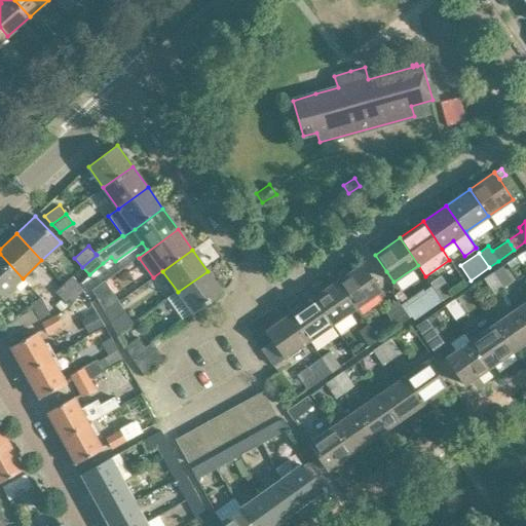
[(0,254),(0,292),(3,296),(23,278),(0,254)]
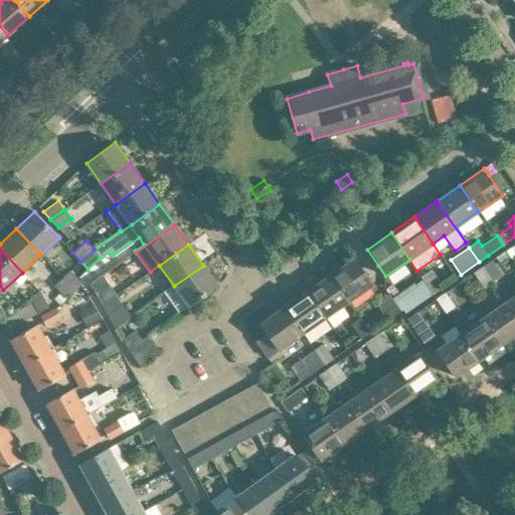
[(354,259),(330,275),(349,301),(372,285),(354,259)]
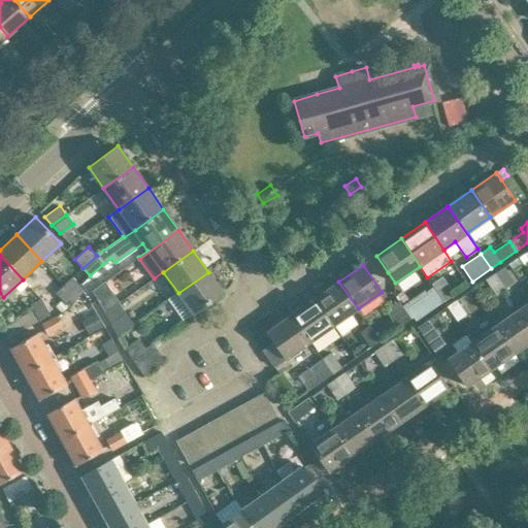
[(505,267),(495,274),(504,288),(515,281),(505,267)]
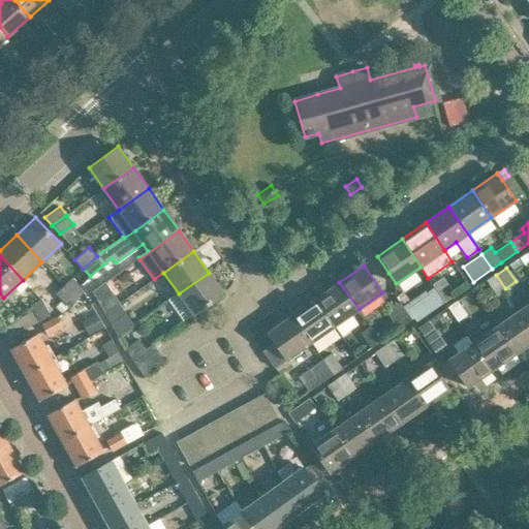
[(209,273),(179,293),(193,314),(223,292),(209,273)]
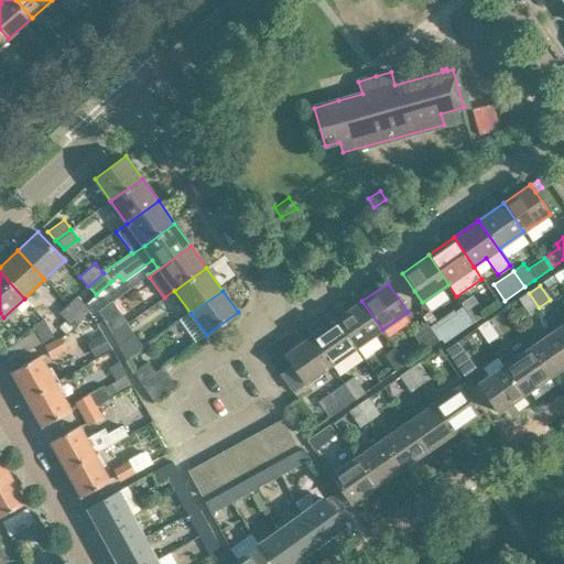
[(539,307),(529,293),(521,299),(531,313),(539,307)]
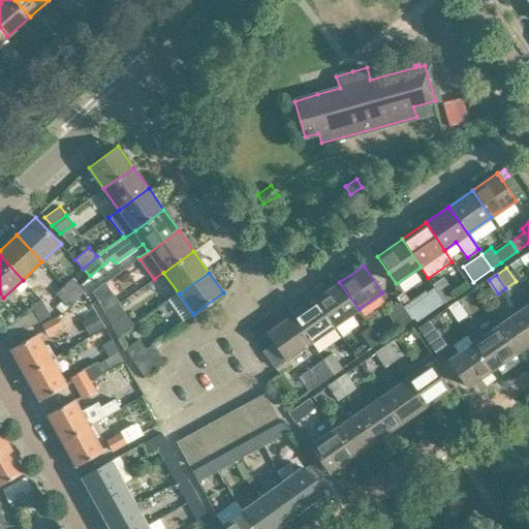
[(71,277),(63,285),(76,299),(85,290),(71,277)]
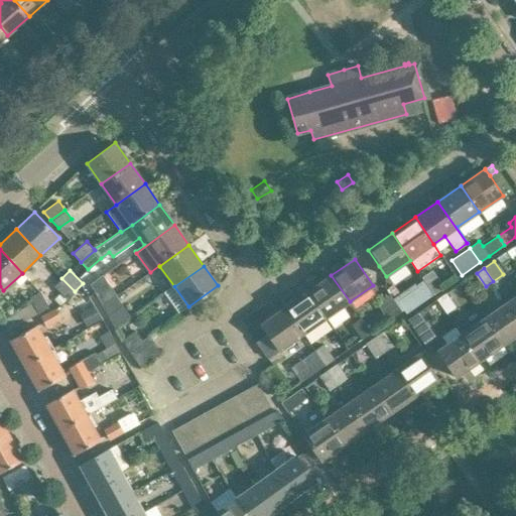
[(432,272),(423,279),(424,280),(423,280),(433,294),(442,288),(432,272)]
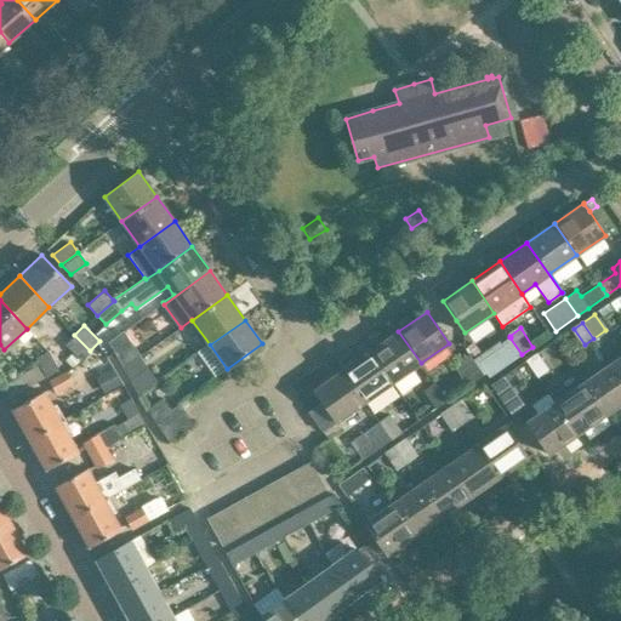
[(108,342),(124,369),(141,357),(140,355),(141,355),(124,330),(108,342)]
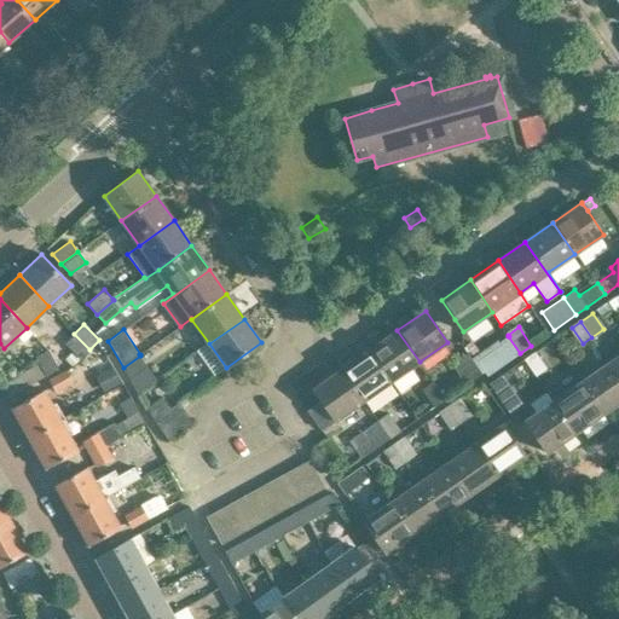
[(397,330),(369,350),(391,382),(420,362),(397,330)]
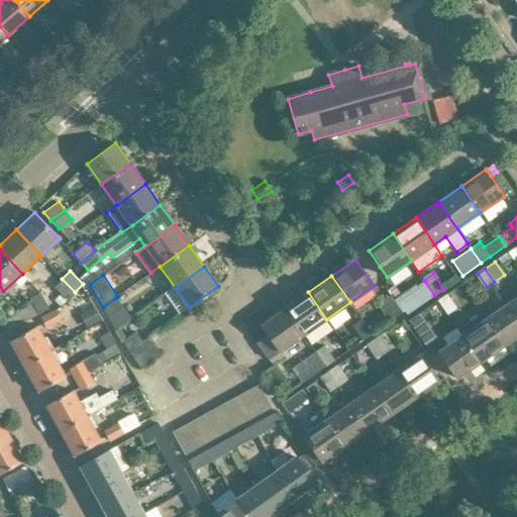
[(75,292),(62,279),(54,287),(61,293),(54,300),(60,306),(75,292)]
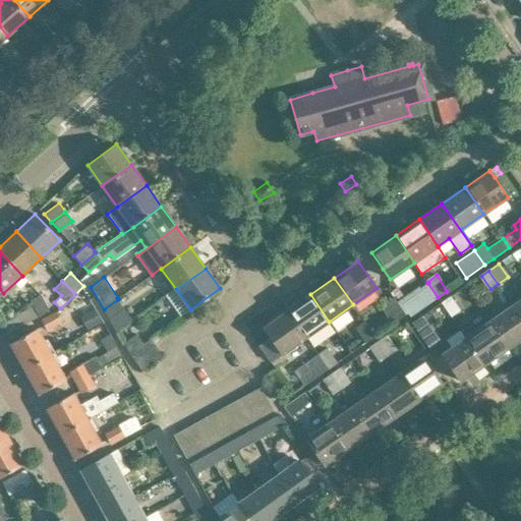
[(418,286),(396,301),(403,312),(405,314),(408,312),(410,316),(438,297),(427,283),(428,283),(427,282),(419,287),(418,286)]
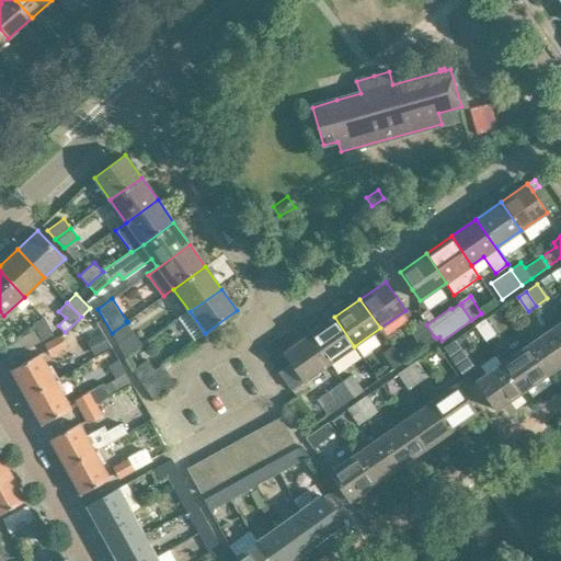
[(334,317),(310,334),(330,363),(354,346),(334,317)]
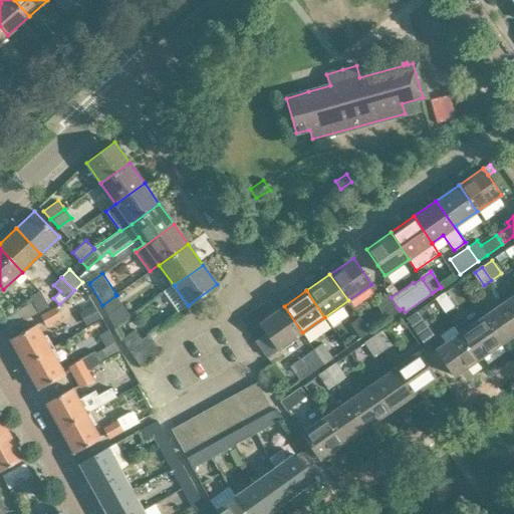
[(2,321),(7,330),(49,306),(40,291),(30,297),(32,302),(2,321)]
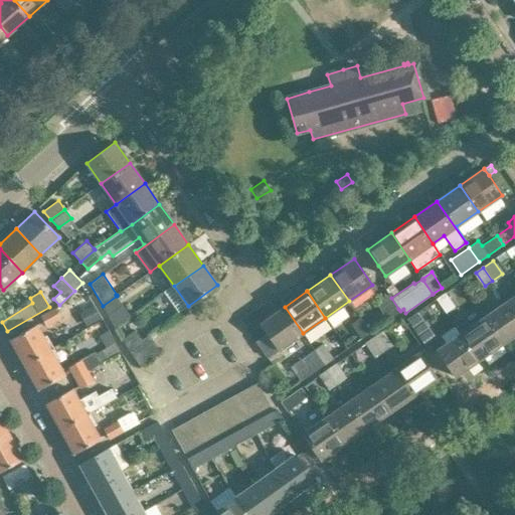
[(445,292),(436,299),(446,313),(456,307),(445,292)]
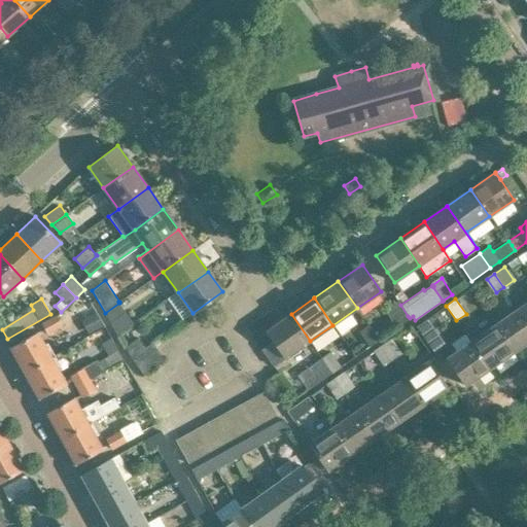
[(408,316),(400,305),(397,301),(385,309),(391,320),(390,323),(394,329),(410,318),(408,316)]
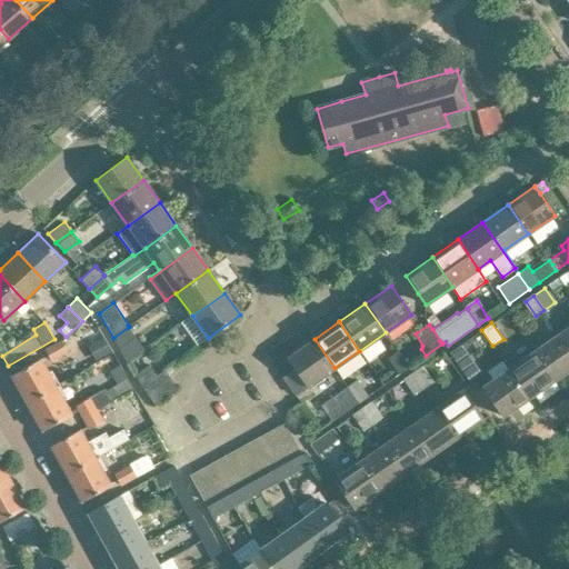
[(568,326),(559,333),(568,347),(568,326)]
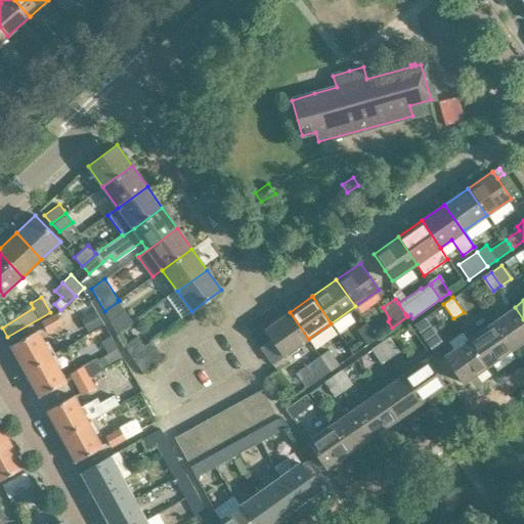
[(119,301),(104,311),(110,320),(124,309),(119,301)]
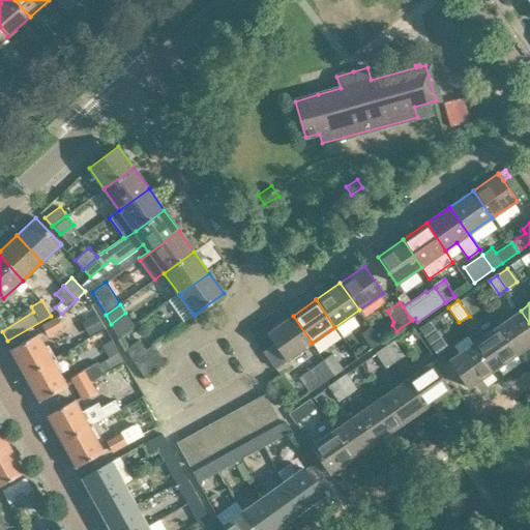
[(529,323),(521,311),(497,326),(517,354),(529,345),(529,323)]
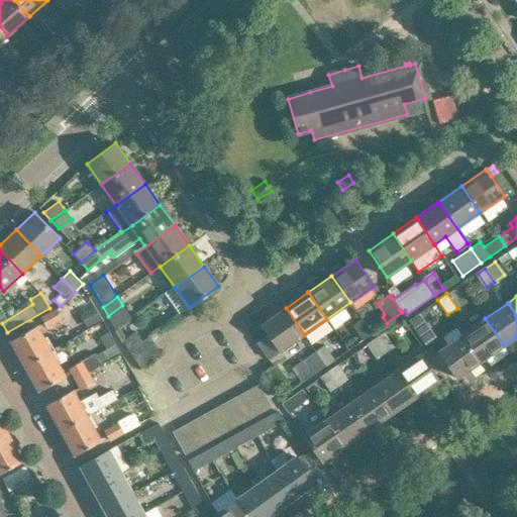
[(88,328),(102,320),(94,307),(81,315),(88,328)]
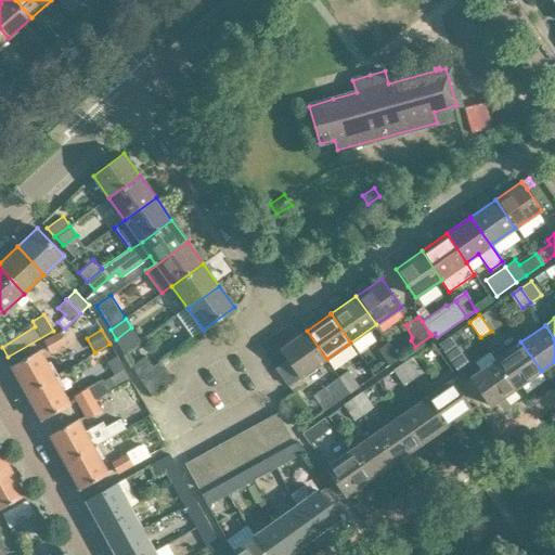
[(288,385),(306,373),(326,359),(307,331),(281,348),(287,360),(275,368),(288,385)]
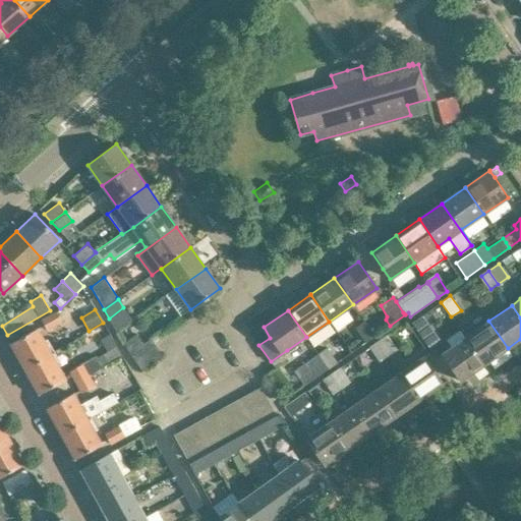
[(60,323),(55,313),(42,321),(47,331),(60,323)]
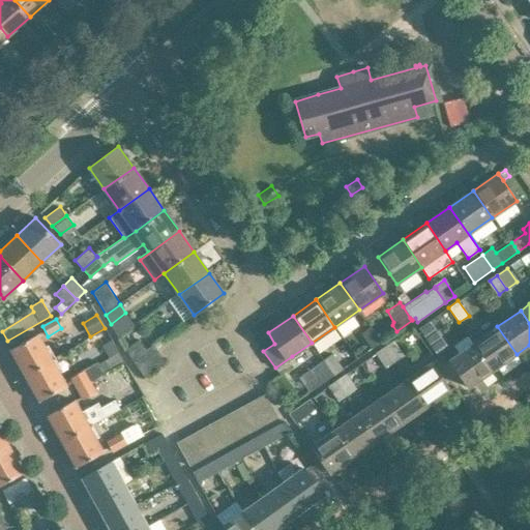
[(448,346),(430,320),(418,328),(436,354),(448,346)]
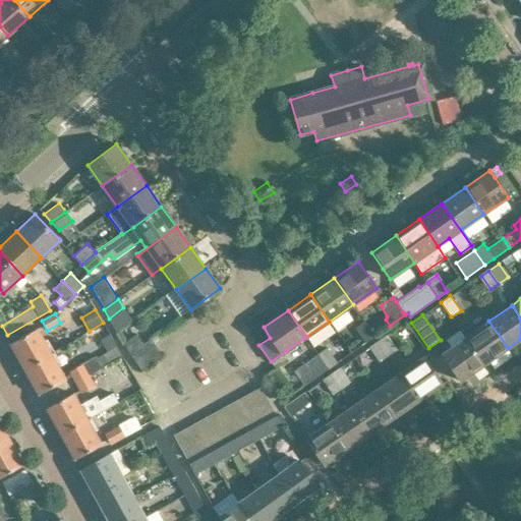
[(488,321),(465,337),(484,364),(508,348),(488,321)]
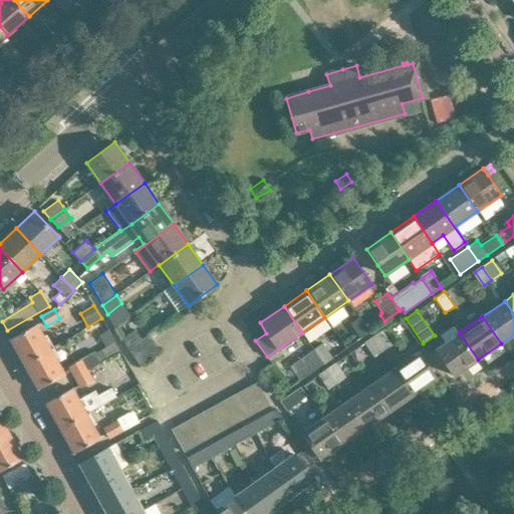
[(359,317),(350,323),(360,337),(361,338),(370,332),(369,331),(359,317)]
